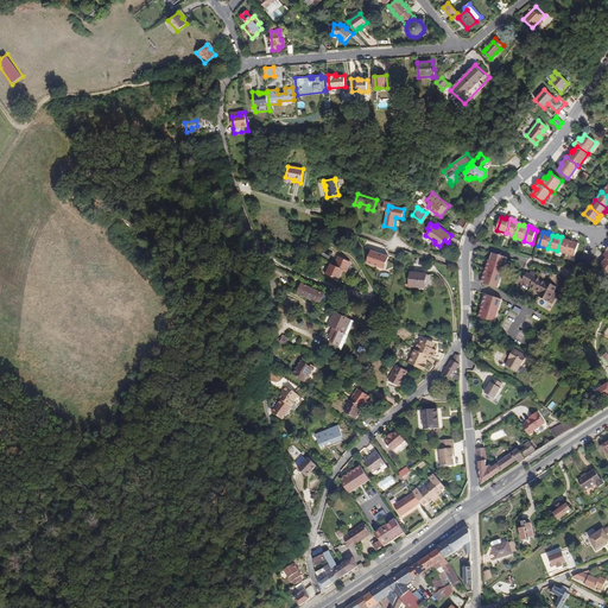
[(565,254),(570,241),(567,240),(564,239),(565,238),(562,236),(557,251),(565,254)]
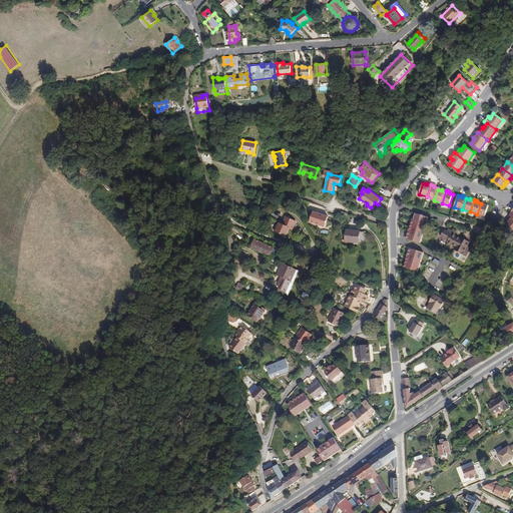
[(485,216),(488,205),(486,204),(484,204),(485,202),(481,201),(481,203),(477,214),(485,216)]
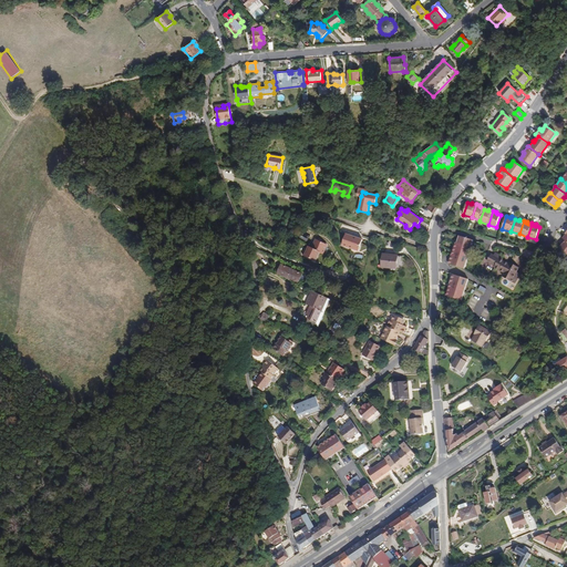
[(359,250),(362,239),(346,234),(342,245),(359,250)]
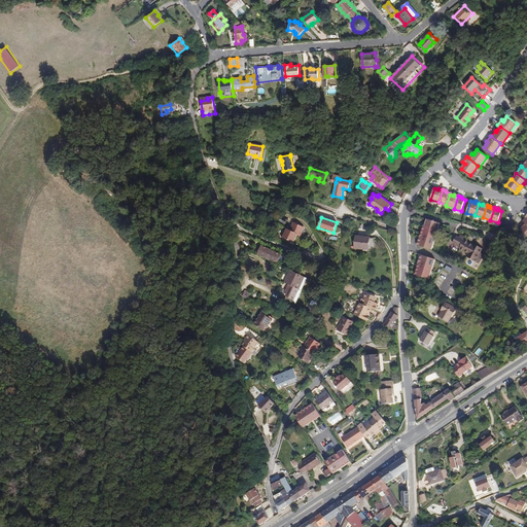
[(441,223),(427,219),(425,226),(424,225),(418,245),(431,250),(441,223)]
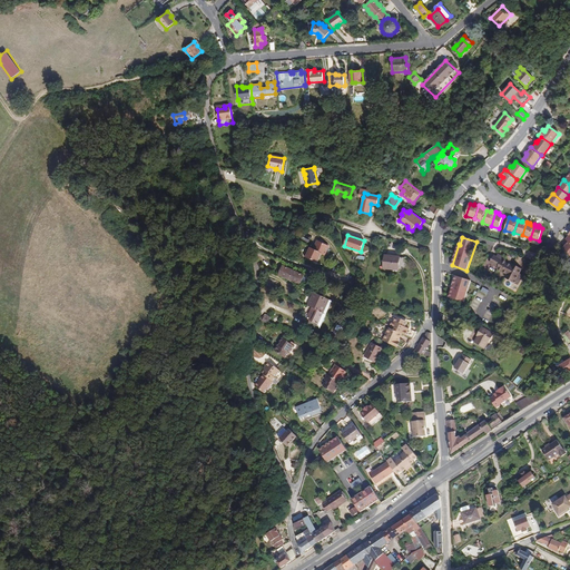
[(318,263),(322,254),(325,256),(330,247),(317,242),(314,249),(311,248),(306,257),(318,263)]
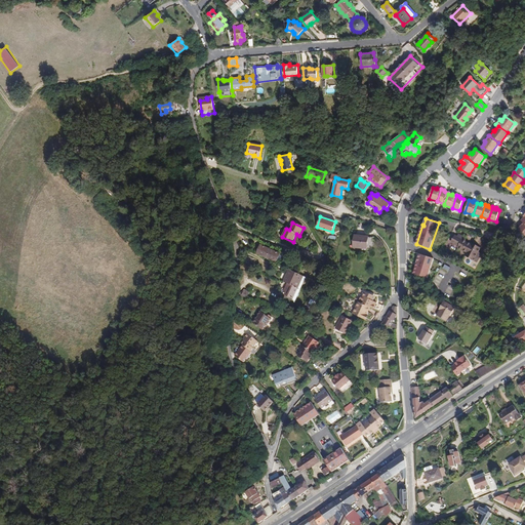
[(468,252),(472,245),(466,241),(467,239),(459,235),(457,237),(462,240),(459,247),(458,248),(468,252)]
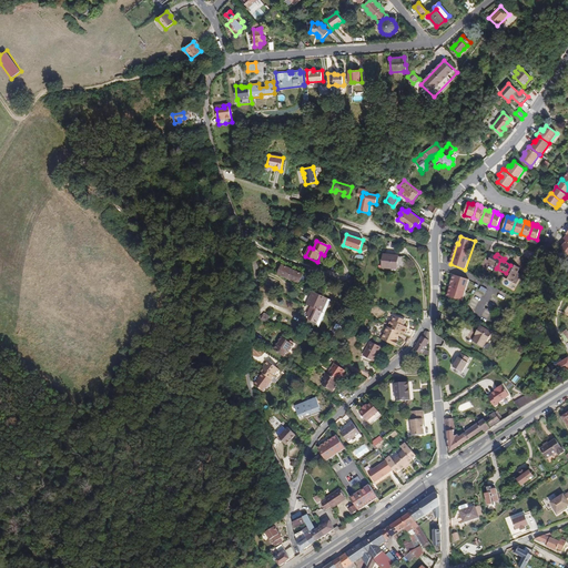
[(398,269),(398,263),(397,263),(398,256),(384,255),(383,267),(398,269)]
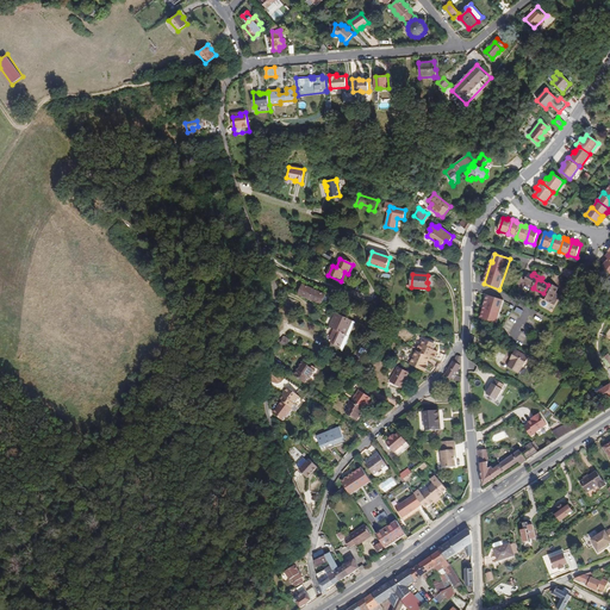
[(531,275),(529,274),(524,282),(534,287),(537,279),(531,275)]
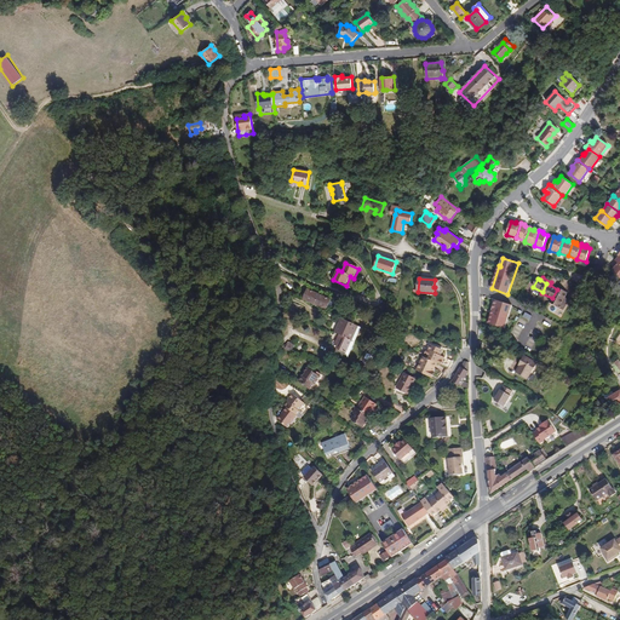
[(569,300),(574,303),(583,288),(568,280),(563,291),(568,293),(566,298),(569,300)]
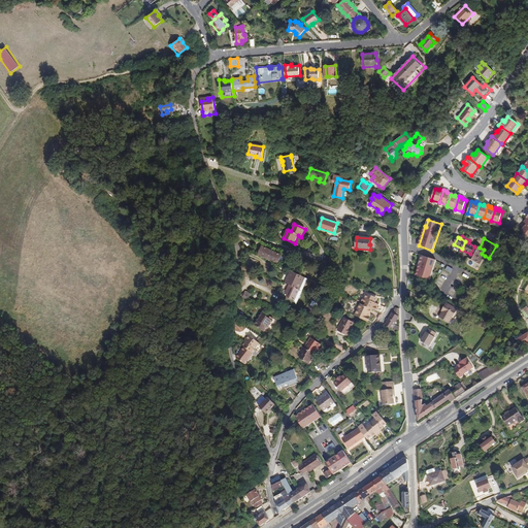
[(481,263),(485,256),(482,254),(484,250),(480,248),(475,245),(474,246),(470,254),(468,257),(476,262),(477,261),(481,263)]
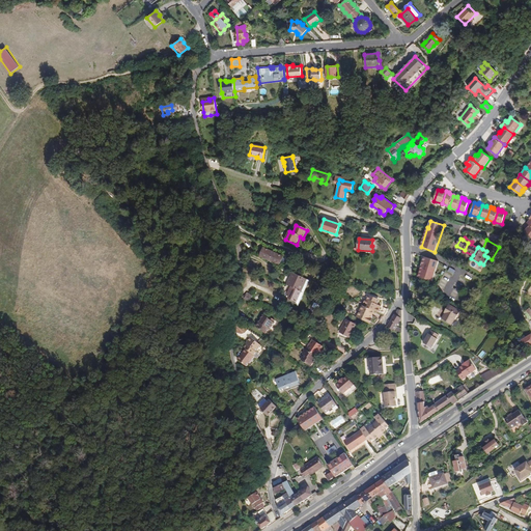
[(280,267),(284,257),(263,248),(260,257),(280,267)]
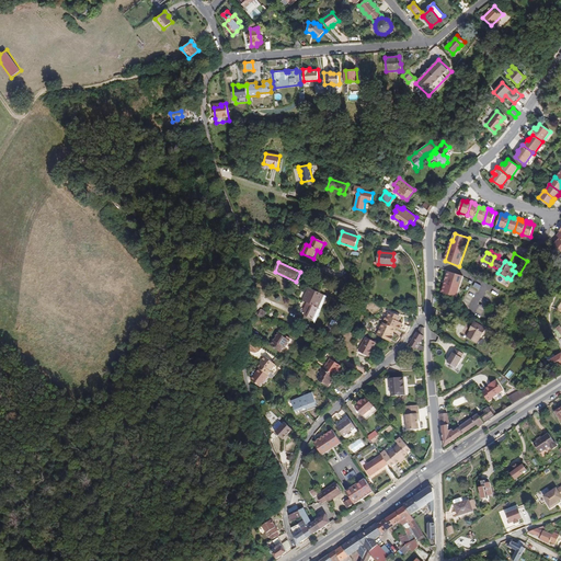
[(464,276),(448,272),(442,293),(457,298),(464,276)]
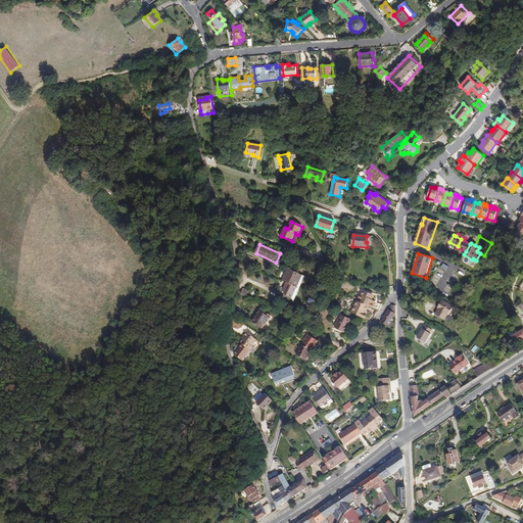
[(249,265),(252,257),(244,254),(241,260),(249,265)]
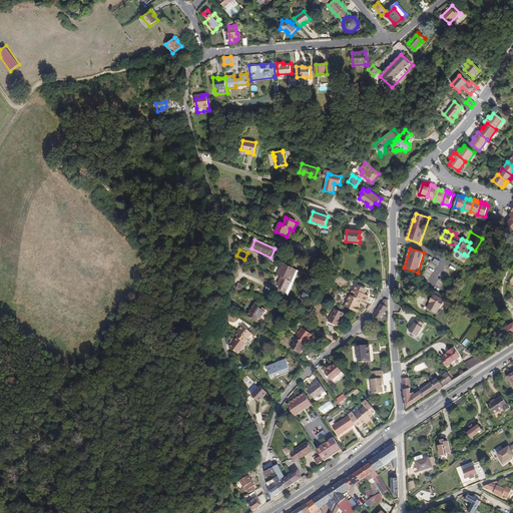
[(295,283),(300,272),(294,268),(284,264),(278,276),(283,278),(293,282),(294,283),(295,283)]
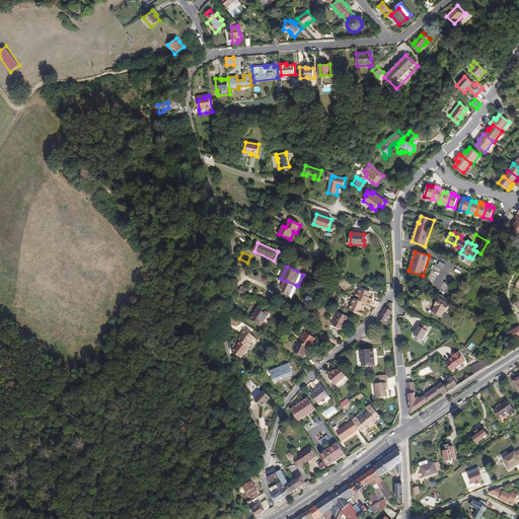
[(291,295),(296,285),(286,281),(282,288),(284,289),(283,292),(288,294),(291,295)]
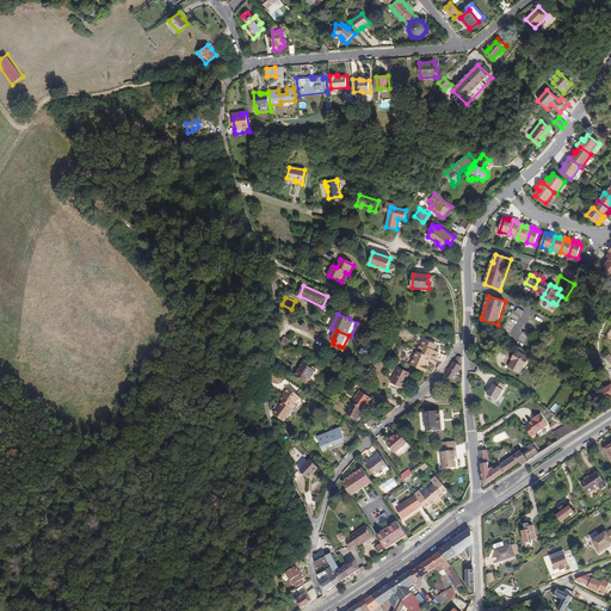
[(288,347),(290,340),(284,337),(281,344),(288,347)]
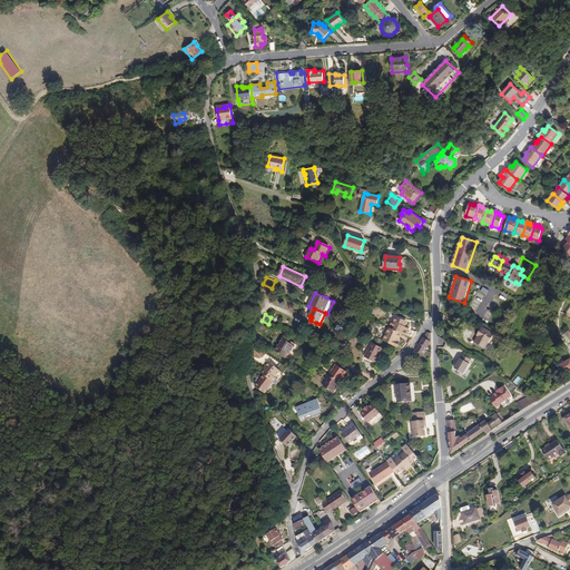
[(416,332),(409,328),(405,327),(406,324),(403,323),(404,320),(397,317),(395,322),(393,321),(390,328),(401,333),(402,334),(406,335),(413,338),(416,332)]
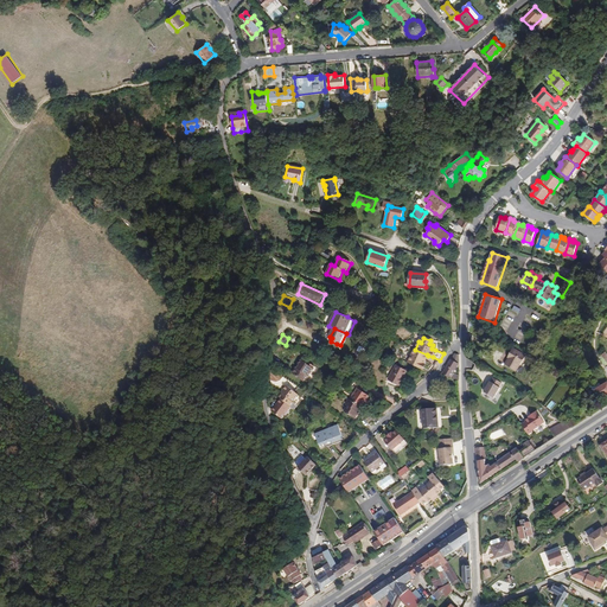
[(363,358),(369,346),(363,344),(356,357),(359,359),(363,358)]
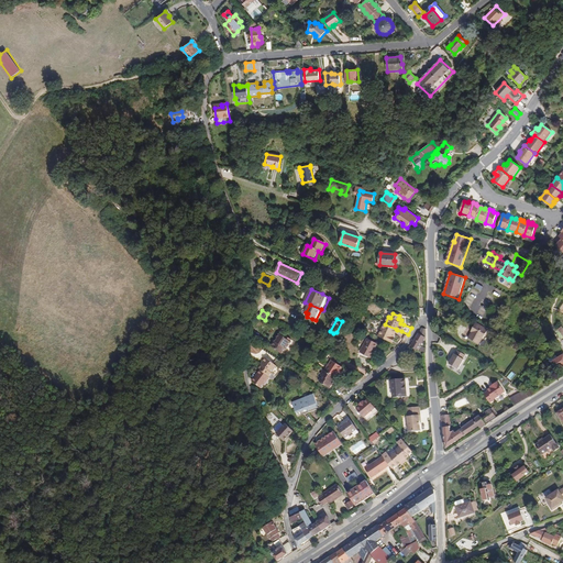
[(393,337),(396,329),(385,324),(385,323),(379,337),(392,342),(394,338),(393,337)]
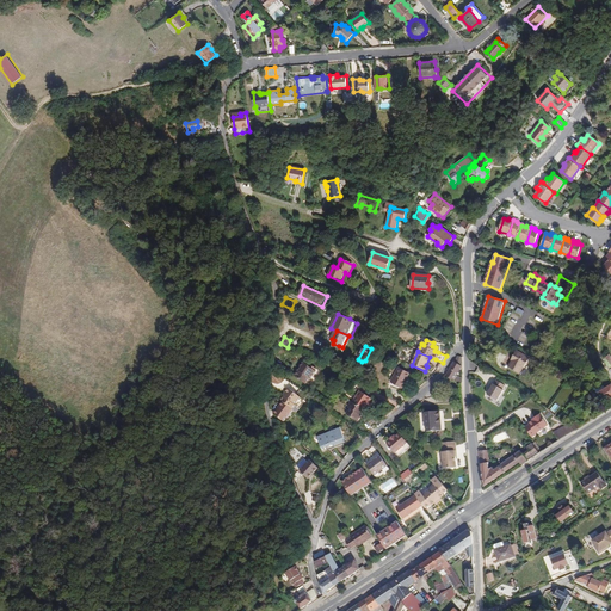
[(524,368),(530,358),(517,351),(513,357),(514,358),(513,360),(512,360),(512,362),(508,368),(519,374),(524,368)]
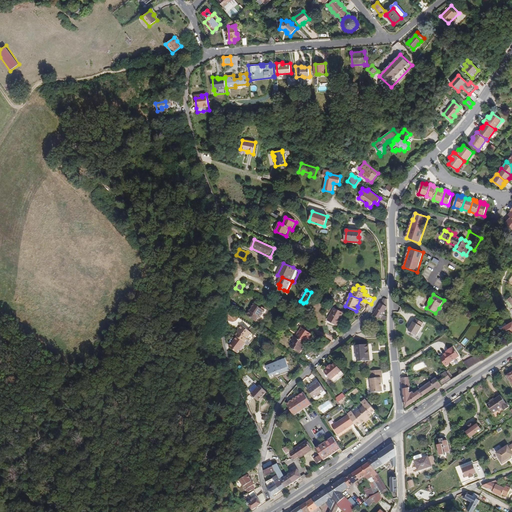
[(381,315),(387,307),(381,303),(374,315),(379,318),(381,315)]
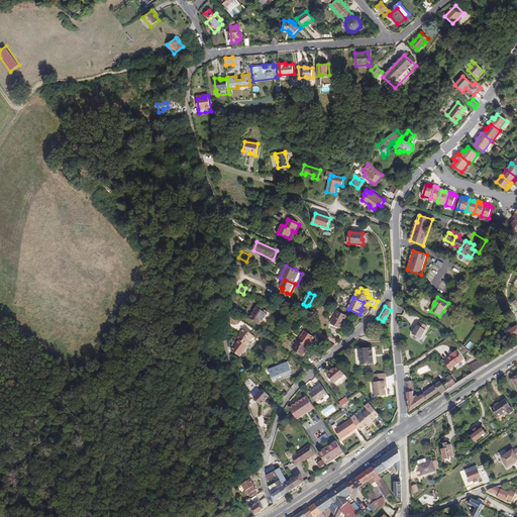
[(268,321),(273,315),(263,308),(262,310),(256,307),(254,310),(255,311),(252,314),(251,314),(249,317),(249,318),(257,324),(264,328),(268,321)]
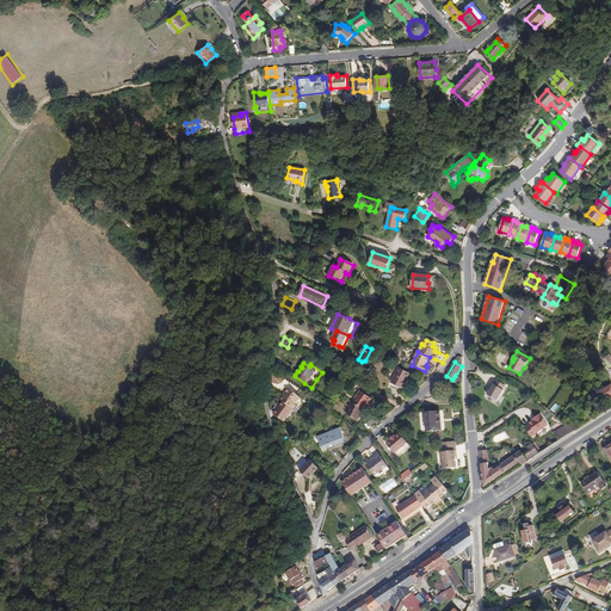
[(402,389),(411,374),(405,370),(401,369),(400,368),(395,375),(397,376),(393,384),(402,389)]
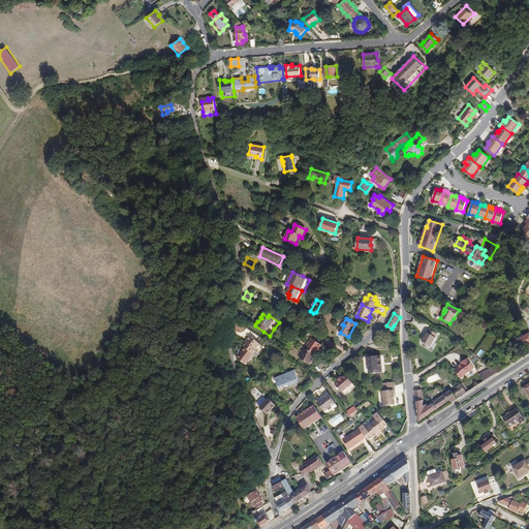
[(427,333),(422,342),(431,347),(436,338),(439,331),(432,327),(428,333),(427,333)]
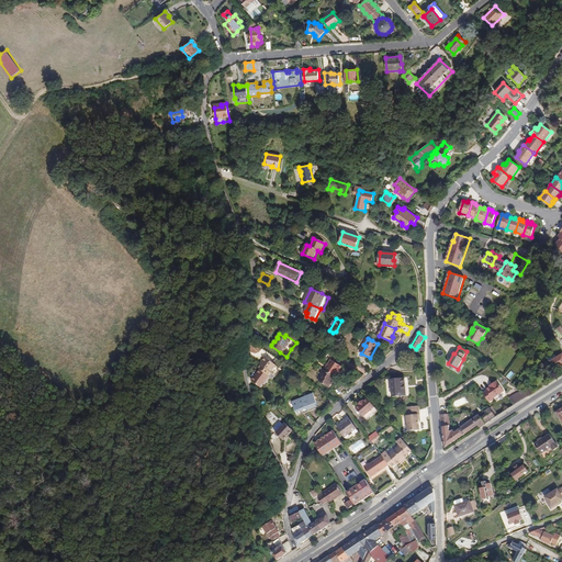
[(555,369),(561,364),(561,353),(557,357),(551,361),(553,364),(555,369)]
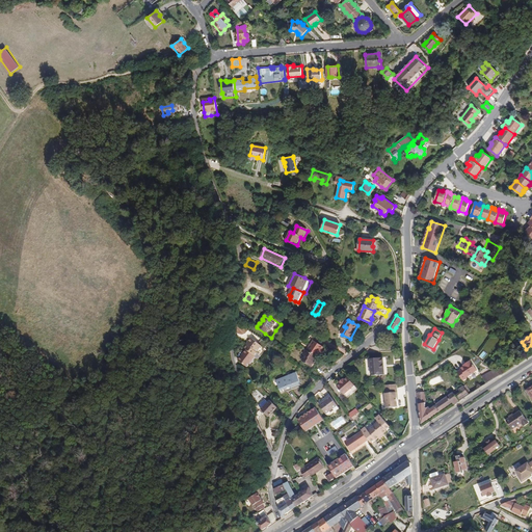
[(522,342),(527,338),(525,336),(517,340),(522,346),(524,345),(522,342)]
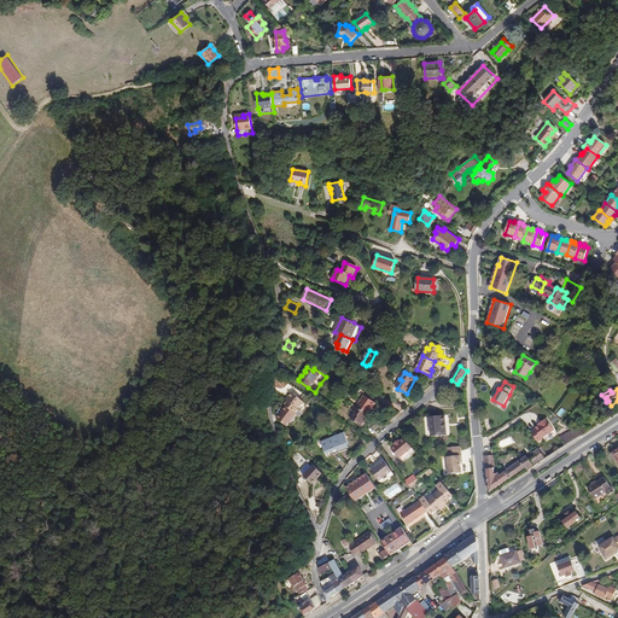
[(298,409),(302,404),(303,401),(293,394),(290,395),(289,397),(290,397),(284,404),(286,407),(296,414),(297,413),(298,409)]
